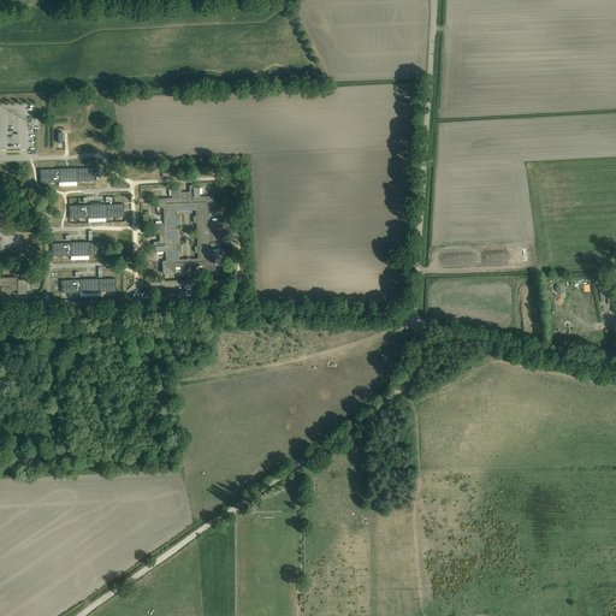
[(95,171),(95,169),(84,169),(76,169),(72,169),(63,169),(59,169),(59,170),(51,170),(40,170),(40,172),(41,176),(41,177),(41,181),(41,183),(59,182),(59,183),(66,182),(77,182),(86,181),(95,181),(95,178),(95,176),(94,176),(94,173),(95,173),(95,171)]
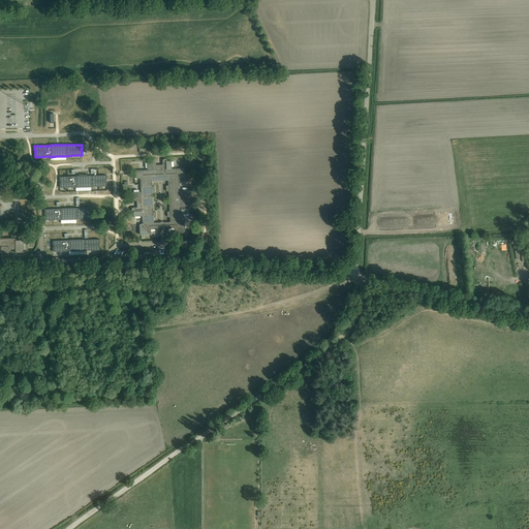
[(191,196),(190,194),(188,194),(188,189),(180,190),(180,177),(184,177),(183,168),(172,168),(172,165),(172,160),(166,161),(166,159),(164,159),(163,159),(162,160),(162,161),(162,166),(161,166),(161,164),(158,165),(158,166),(156,166),(156,161),(156,160),(155,160),(155,159),(154,159),(152,159),(152,161),(147,162),(148,170),(135,170),(136,179),(141,179),(141,191),(132,192),(133,197),(131,197),(131,199),(131,200),(132,200),(133,200),(138,200),(138,203),(136,203),(137,206),(138,206),(138,208),(133,208),(132,208),(132,209),(131,209),(131,210),(131,212),(133,212),(134,216),(143,216),(143,224),(139,224),(139,235),(151,235),(151,229),(162,228),(174,228),(174,234),(185,232),(185,222),(182,222),(181,214),(189,214),(189,209),(191,209),(191,207),(191,206),(190,206),(190,205),(189,205),(184,206),(184,204),(185,204),(185,200),(184,200),(184,198),(189,198),(190,197),(190,196),(191,196)]
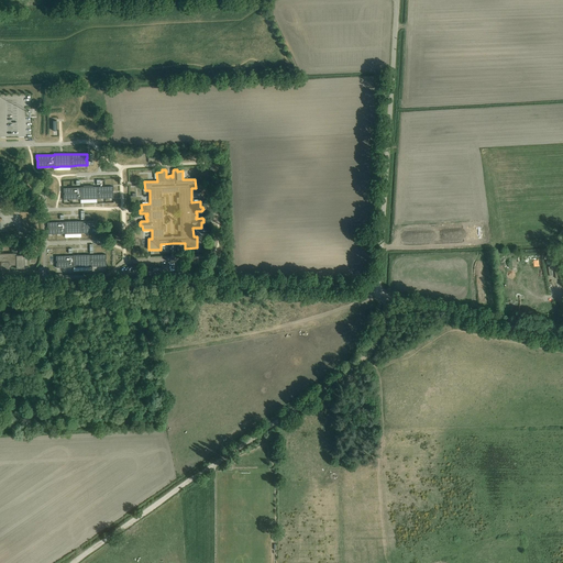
[(113,194),(112,191),(113,191),(113,189),(113,187),(109,187),(100,187),(97,187),(80,187),(80,188),(74,188),(64,188),(64,190),(64,194),(65,195),(64,195),(64,198),(64,200),(74,199),(80,199),(80,200),(97,199),(105,198),(113,198),(113,196),(113,194)]
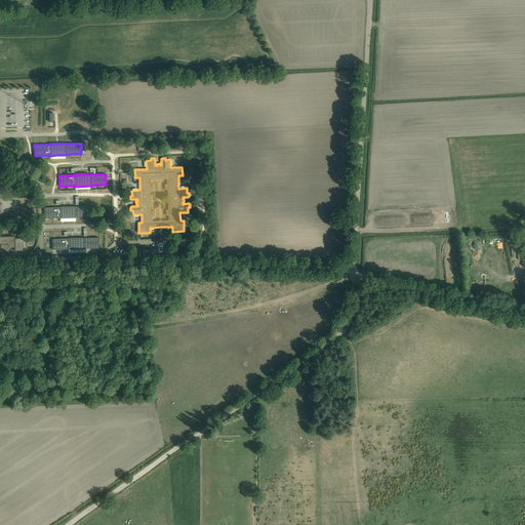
[(91,211),(91,207),(91,206),(75,206),(61,207),(56,207),(51,207),(44,207),(44,209),(44,212),(45,212),(45,213),(44,213),(45,216),(45,218),(53,218),(61,218),(68,218),(76,217),(80,217),(90,217),(91,217),(91,214),(91,212),(90,212),(90,211),(91,211)]
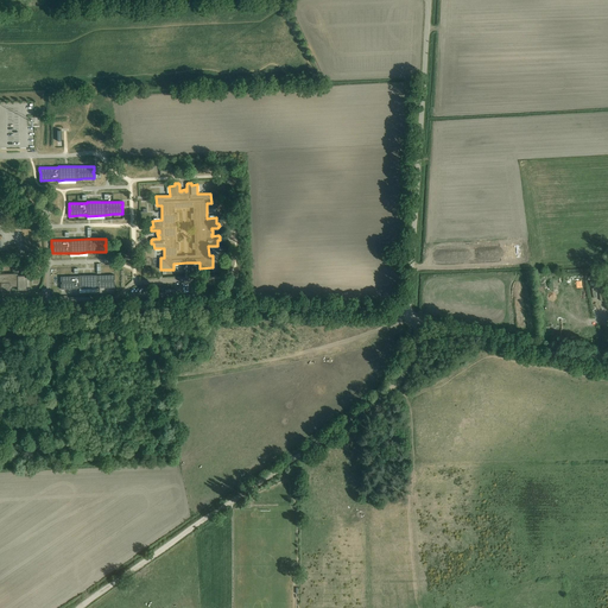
[(27,290),(26,276),(18,276),(18,273),(0,273),(0,286),(1,287),(1,291),(11,291),(11,286),(18,286),(18,291),(27,290)]
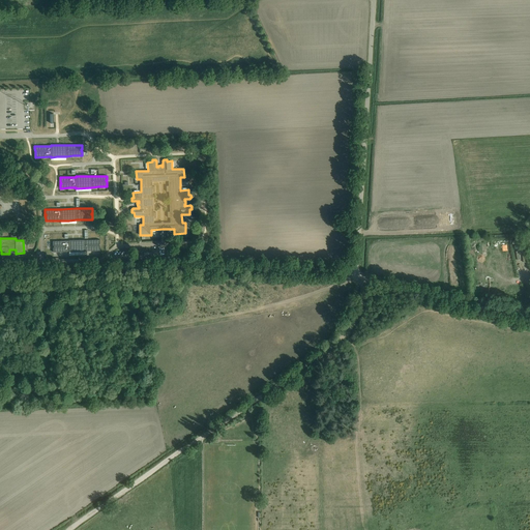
[(100,247),(100,246),(99,246),(99,244),(100,244),(100,242),(100,239),(99,239),(91,240),(84,240),(79,240),(72,240),(68,240),(68,241),(65,241),(57,241),(53,241),(53,244),(53,246),(54,246),(54,247),(53,247),(53,251),(53,253),(62,252),(69,252),(76,252),(84,252),(96,251),(100,251),(100,247)]
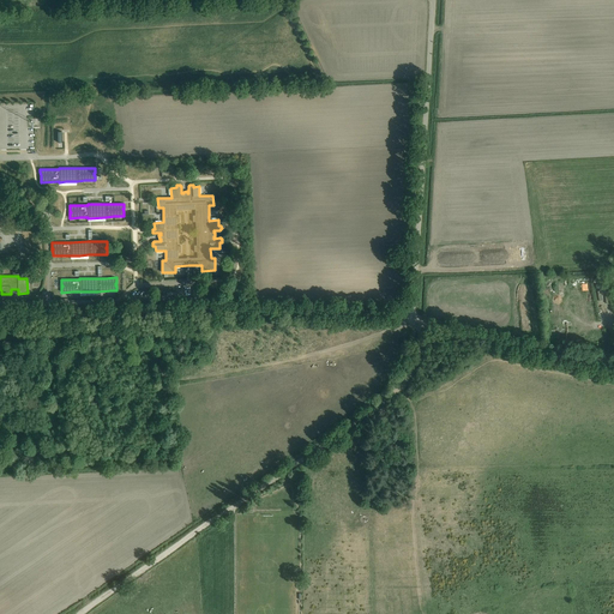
All buildings are outlined.
